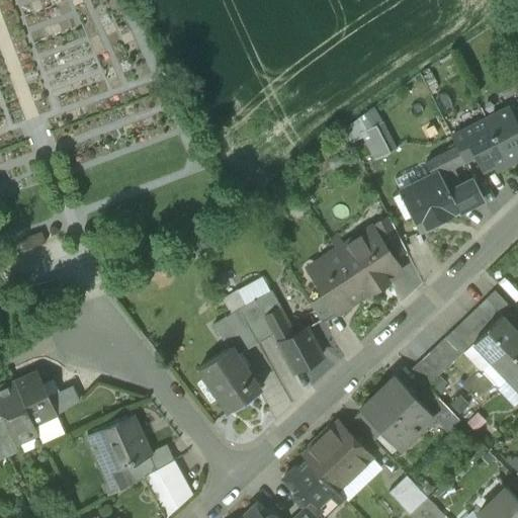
[(363,133),(381,122),(373,108),(357,119),(363,133)]
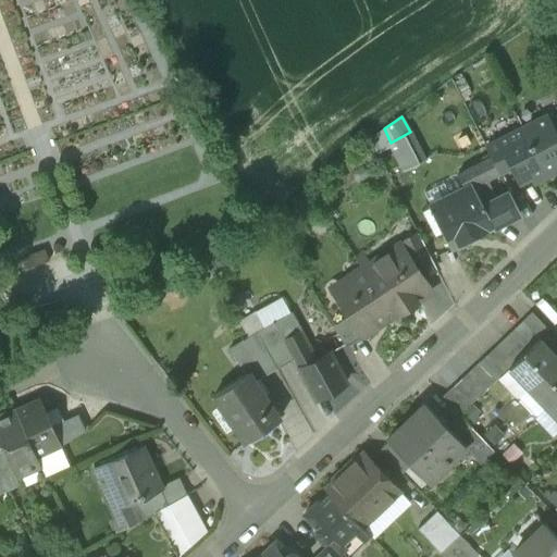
[(522,128),(546,177),(556,171),(556,164),(556,165),(556,164),(556,136),(546,116),(522,128)]
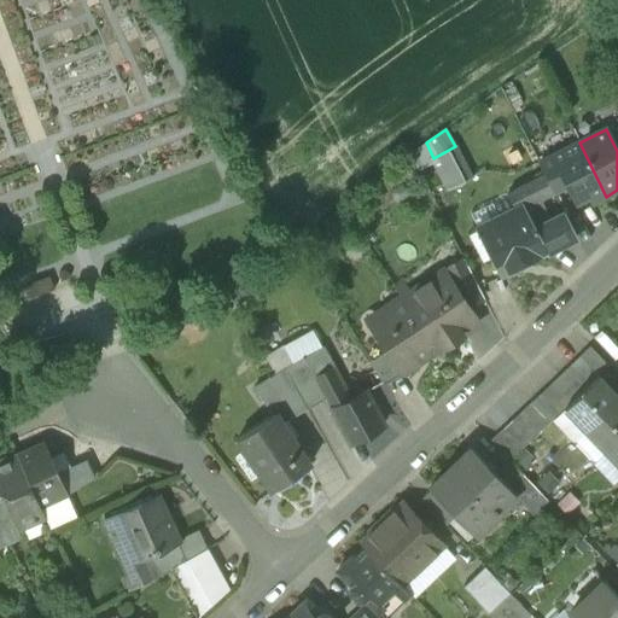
[(426,143),(410,155),(419,170),(436,162),(433,158),(426,143)]
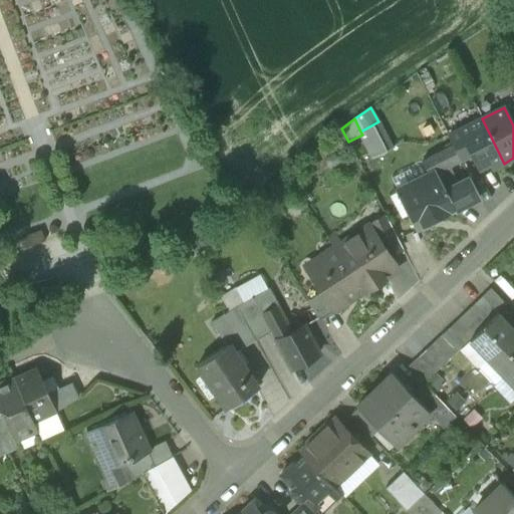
[(492,170),(504,164),(482,118),(459,131),(471,154),(479,170),(490,165),(492,170)]
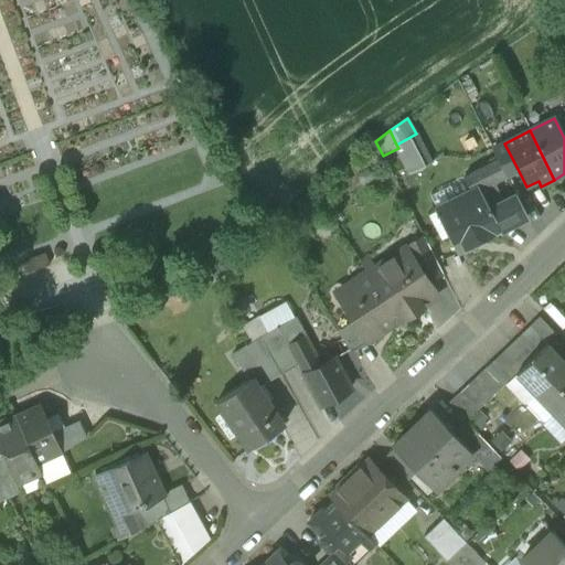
[(398,148),(411,173),(432,163),(416,134),(396,145),(398,148)]
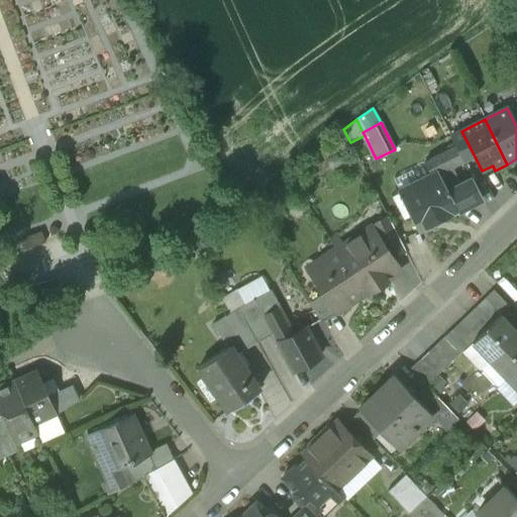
[(474,154),(461,131),(450,136),(455,145),(462,160),(474,154)]
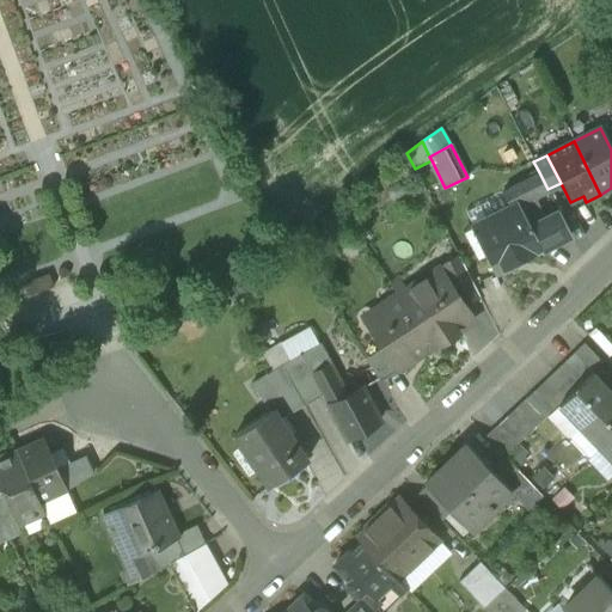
[(518,203),(518,204),(532,197),(548,189),(539,172),(502,193),(510,207),(518,203)]
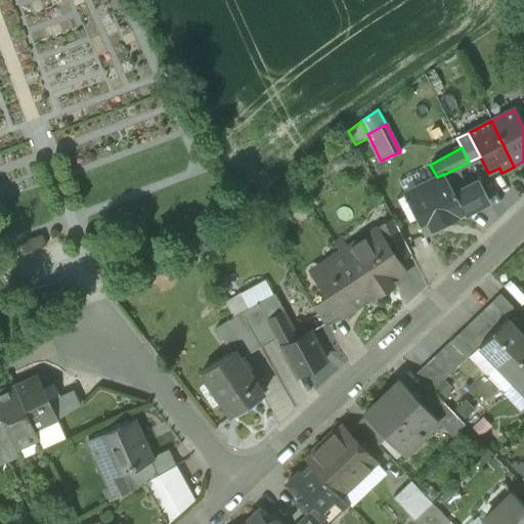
[(404,193),(437,177),(430,165),(397,181),(404,193)]
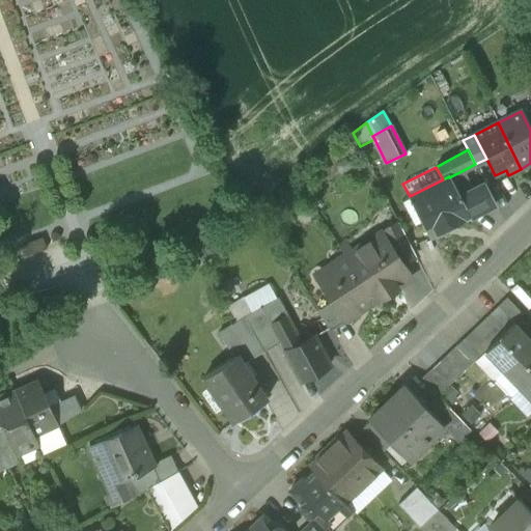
[(476,197),(462,171),(449,177),(464,204),(476,197)]
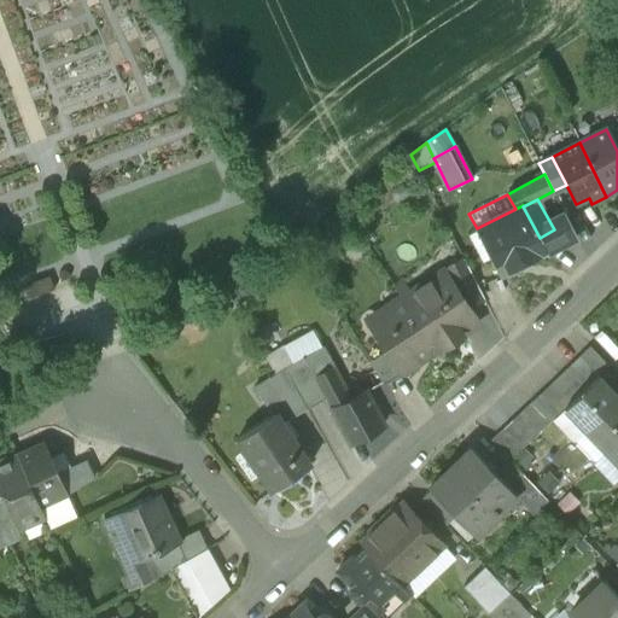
[(490,256),(502,277),(548,252),(540,238),(523,207),(523,205),(516,209),(477,228),(490,256)]
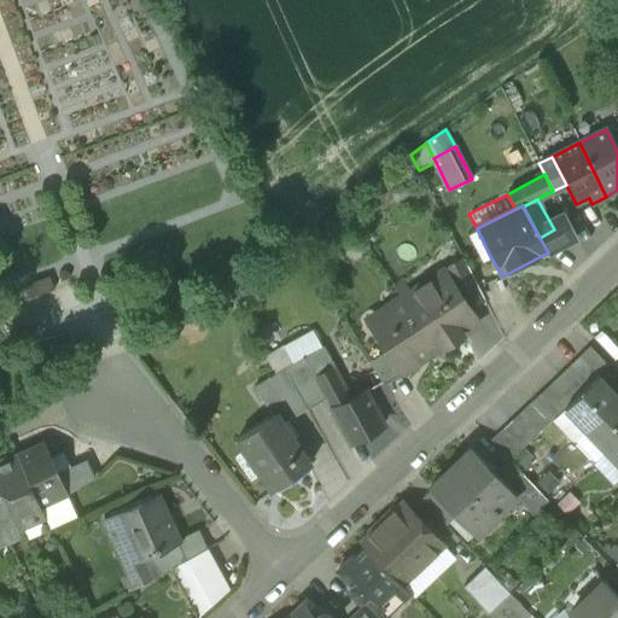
[(569,222),(554,229),(540,238),(548,252),(576,238),(569,222)]
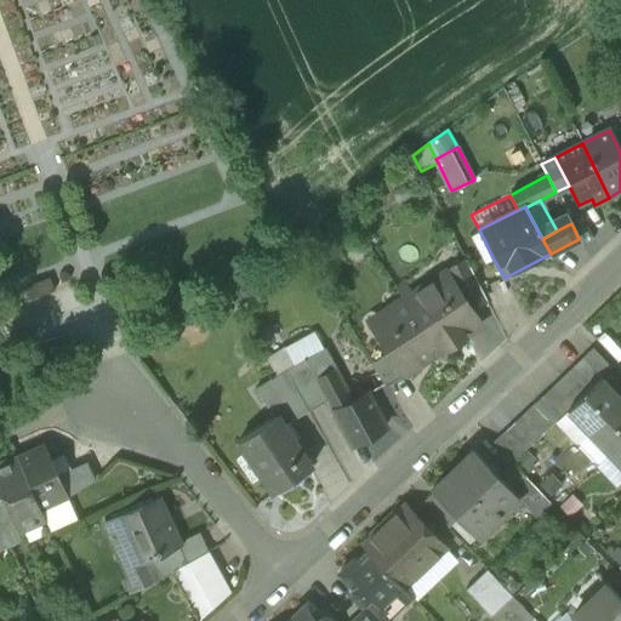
[(493,257),(479,229),(469,234),(484,262),(493,257)]
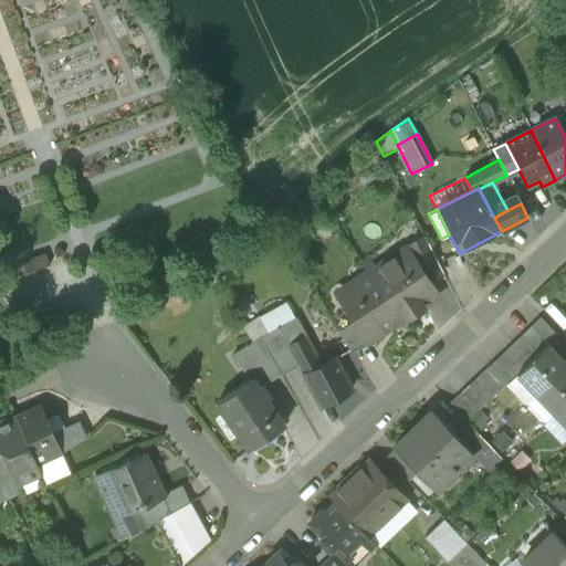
[(405,250),(427,283),(442,272),(425,237),(405,250)]
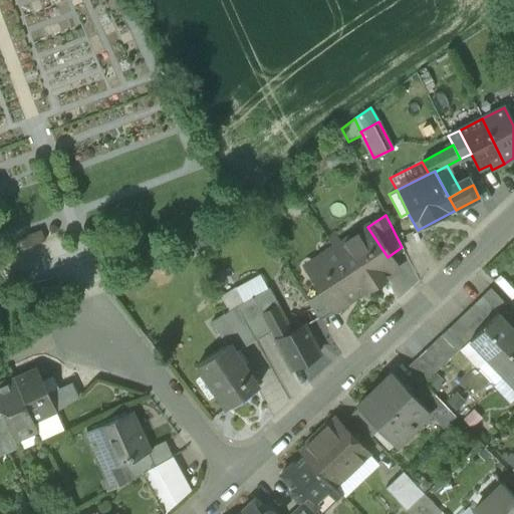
[(336,248),(337,250),(363,289),(367,286),(371,287),(381,280),(382,276),(387,273),(390,259),(388,257),(367,227),(336,248)]
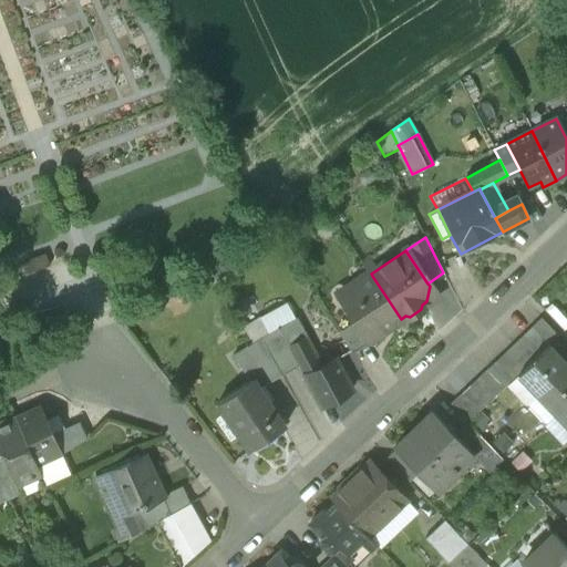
[(369,340),(401,319),(372,276),(357,286),(356,285),(339,296),(350,311),(351,310),(358,320),(354,322),(367,341),(369,340)]
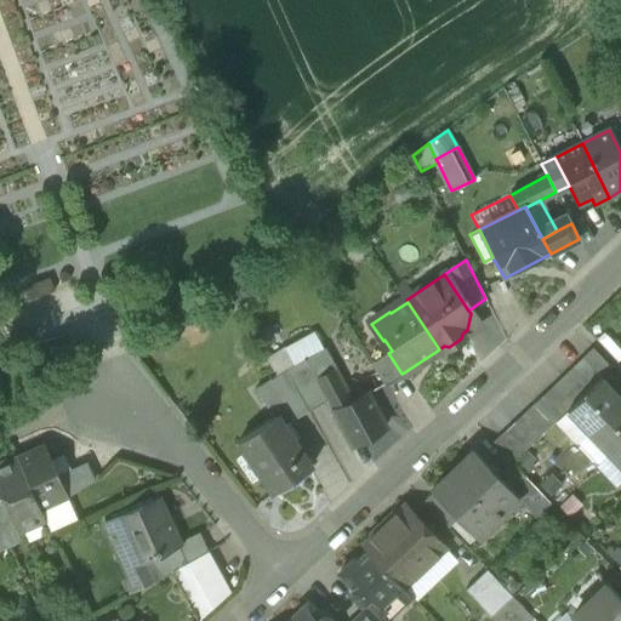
[(44,341),(50,355),(73,346),(68,331),(44,341)]
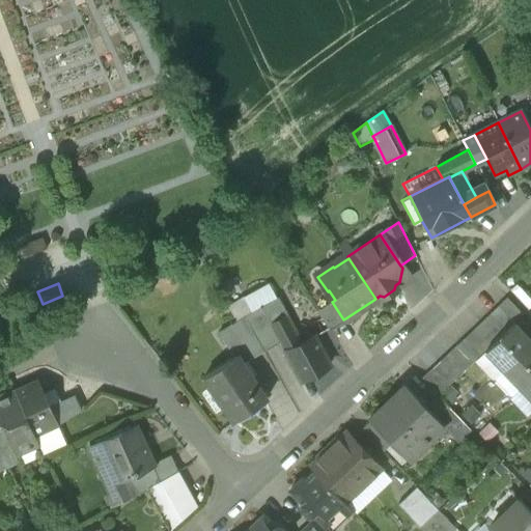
[(530,299),(516,284),(509,290),(529,311),(530,308),(530,299)]
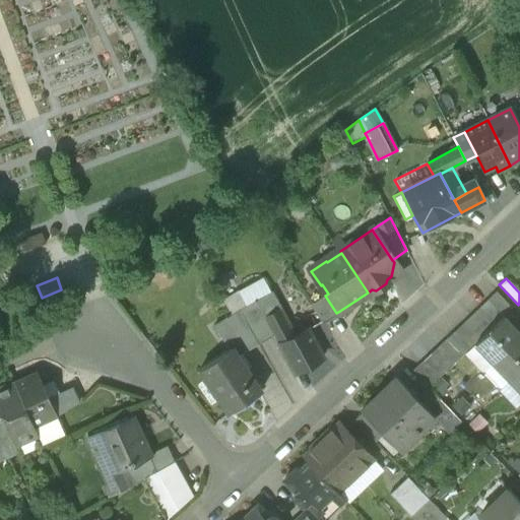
[(238,293),(245,306),(255,300),(269,293),(261,279),(238,293)]
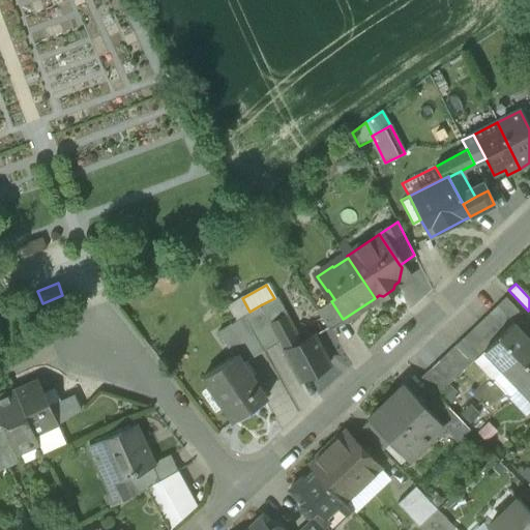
[(505,297),(497,305),(513,323),(522,315),(505,297)]
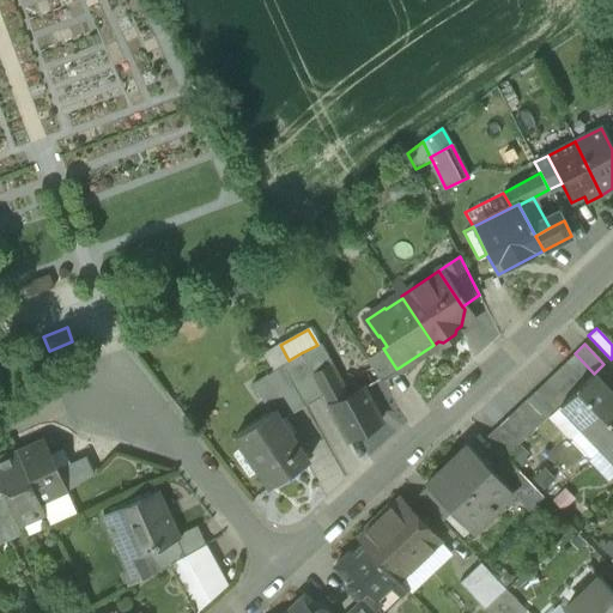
[(289,360),(280,345),(262,354),(272,370),(283,364),(289,360)]
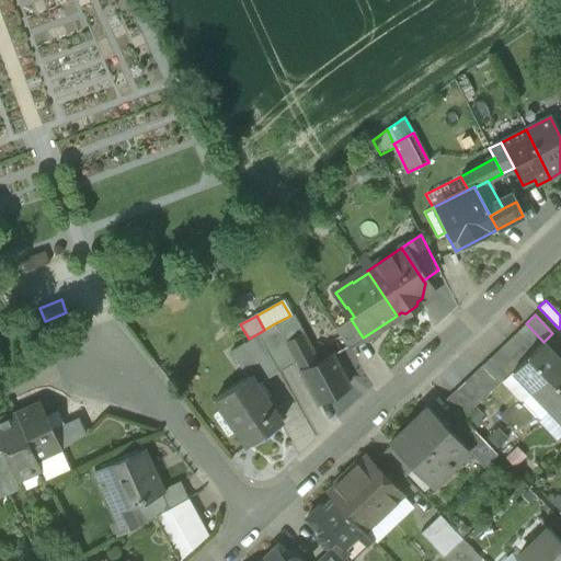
[(275,323),(286,342),(300,334),(290,316),(275,323)]
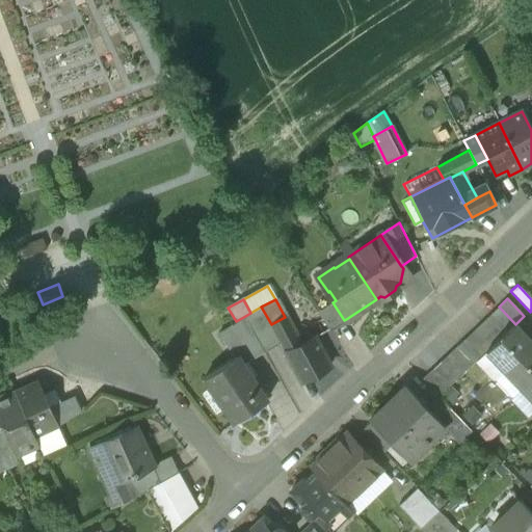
[(318,313),(330,333),(347,321),(346,319),(344,320),(333,302),(318,313)]
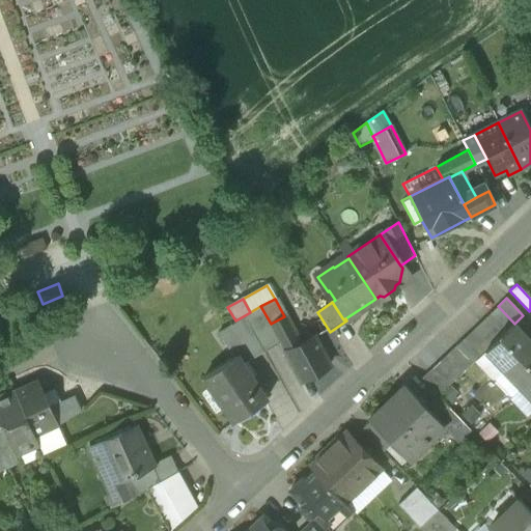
[(250,312),(245,315),(263,350),(272,344),(279,341),(271,324),(260,306),(250,312)]
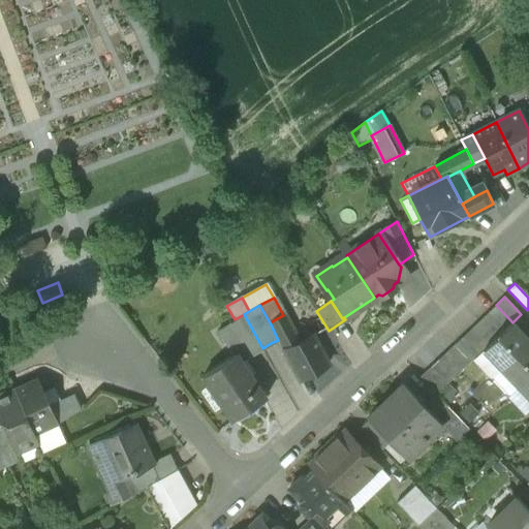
[(511,322),(512,322),(496,305),(488,313),(504,331),(511,322)]
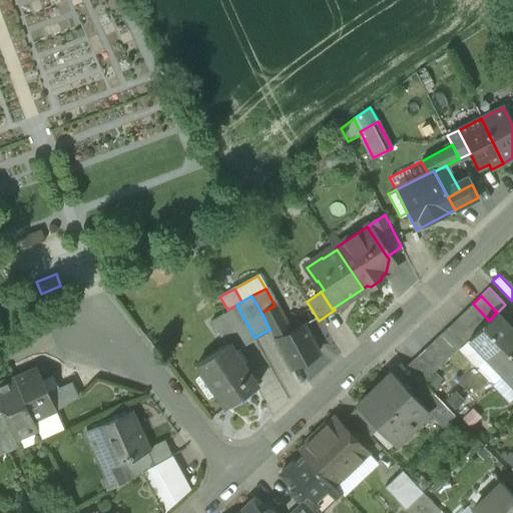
[(481,328),(489,321),(473,304),(465,312),(481,328)]
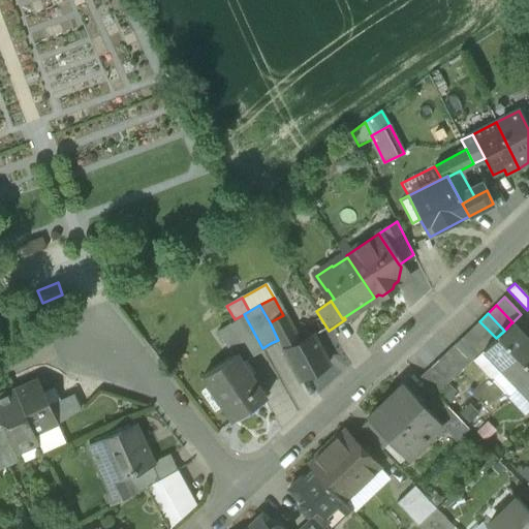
[(239,361),(262,348),(244,314),(235,319),(215,330),(231,353),(234,352),(239,361)]
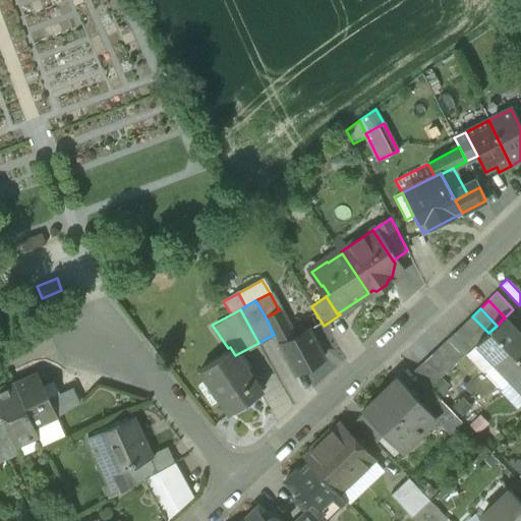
[(274,335),(278,343),(293,335),(279,310),(266,317),(274,335)]
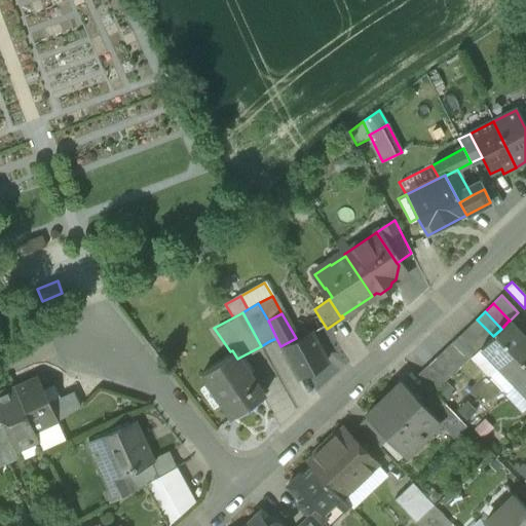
[(485,344),(493,336),(477,320),(468,327),(485,344)]
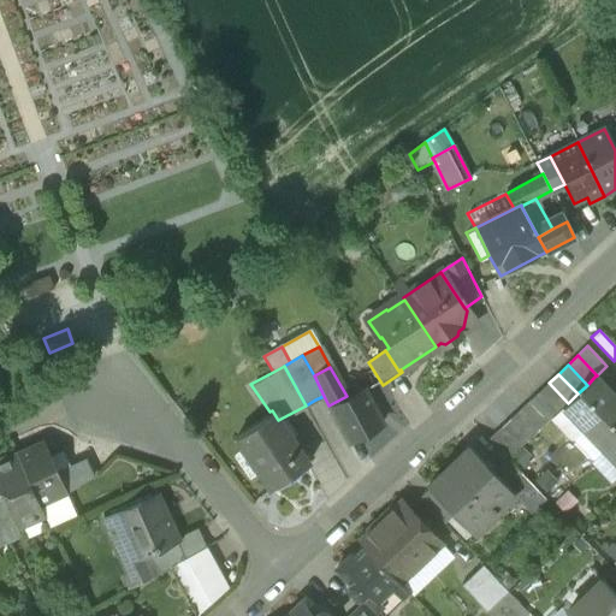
[(563,408),(584,430),(615,397),(615,396),(596,375),(587,385),(578,394),(568,403),(563,408)]
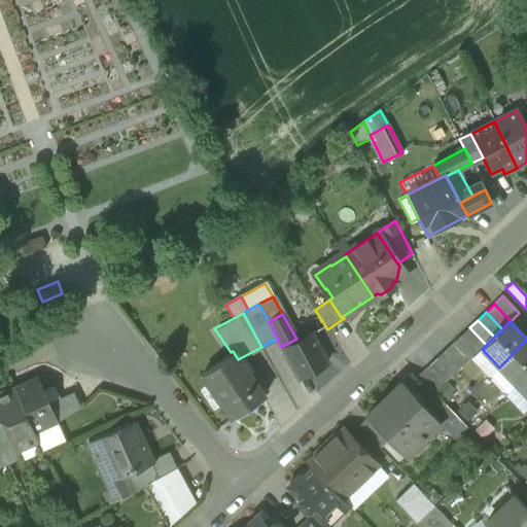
[(482,349),(486,345),(469,327),(461,336),(477,353),(482,349)]
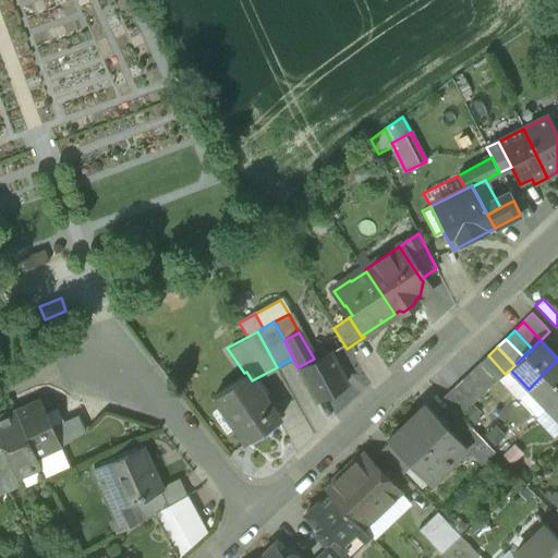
[(329,351),(314,359),(298,367),(314,398),(344,381),(329,351)]
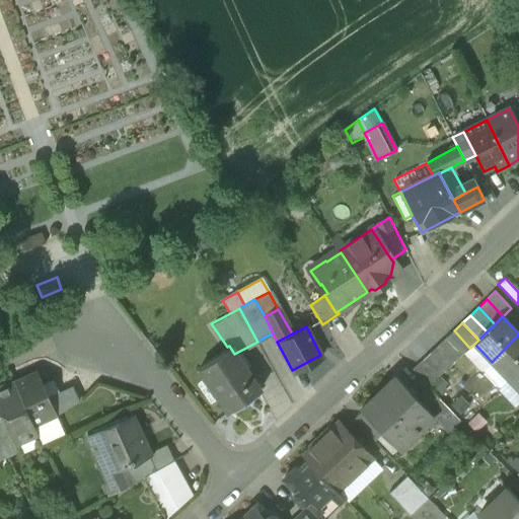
[(463,353),(469,348),(454,330),(446,339),(461,355),(463,353)]
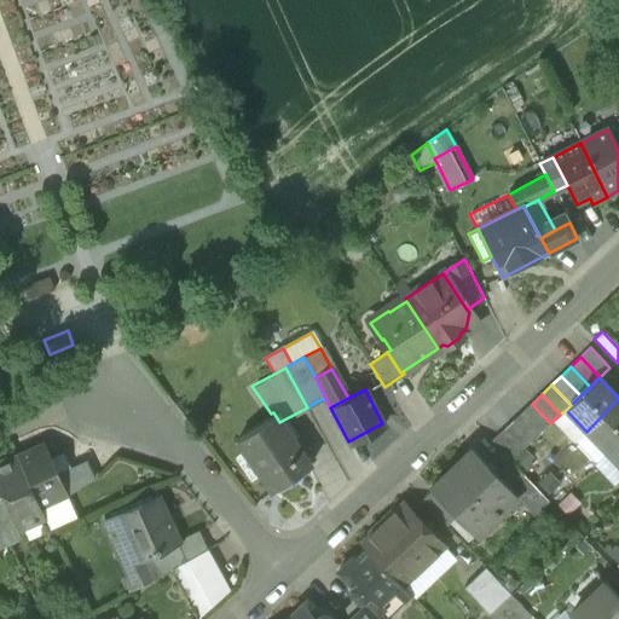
[(618,440),(618,399),(586,432),(607,452),(618,440)]
